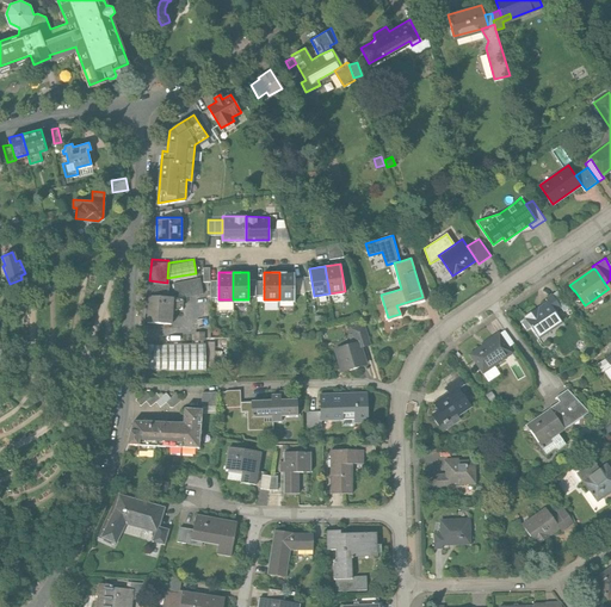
[(295,272),(279,272),(279,299),(295,299),(295,292),(295,277),(295,272)]
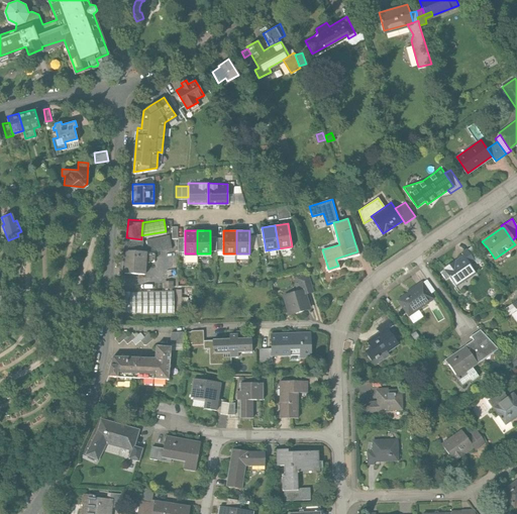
[(263,232),(255,233),(257,245),(265,244),(263,232)]
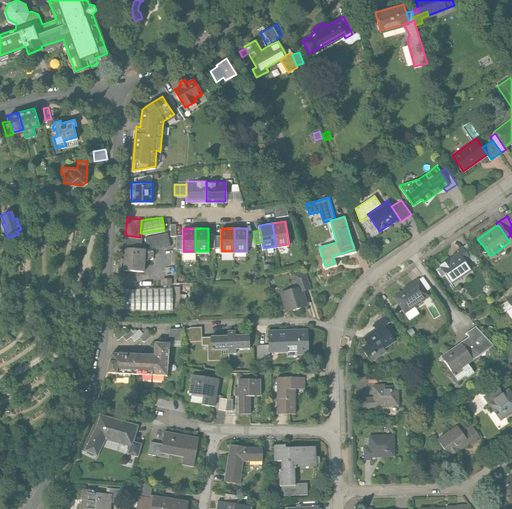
[(253,231),(247,232),(247,245),(255,244),(255,243),(253,231)]
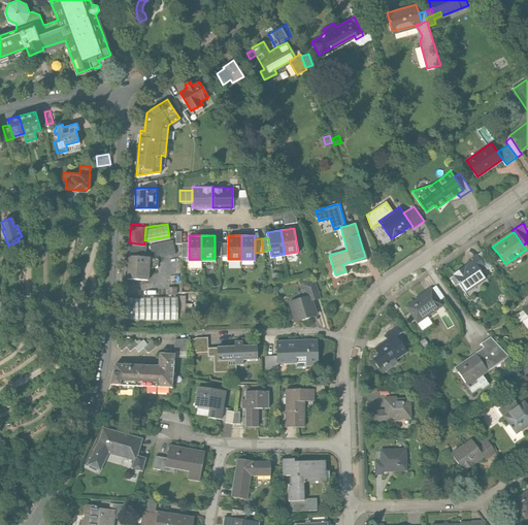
[(174,252),(172,239),(149,243),(152,255),(156,255),(163,254),(174,252)]
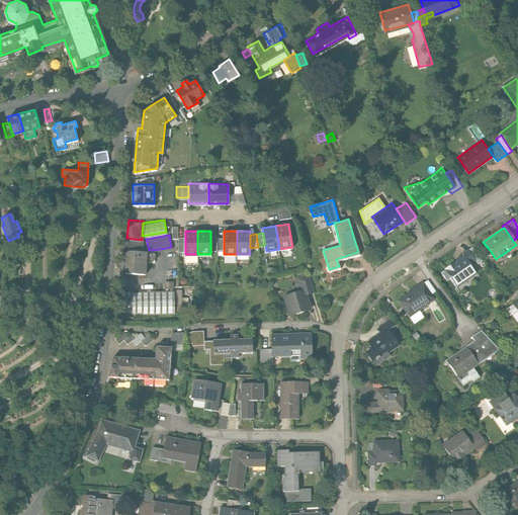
[(142,240),(126,238),(125,249),(142,251),(142,240)]
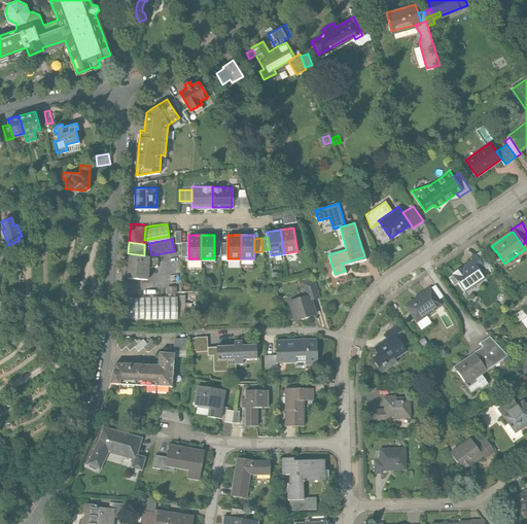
[(128,253),(126,276),(146,278),(147,255),(144,255),(128,253)]
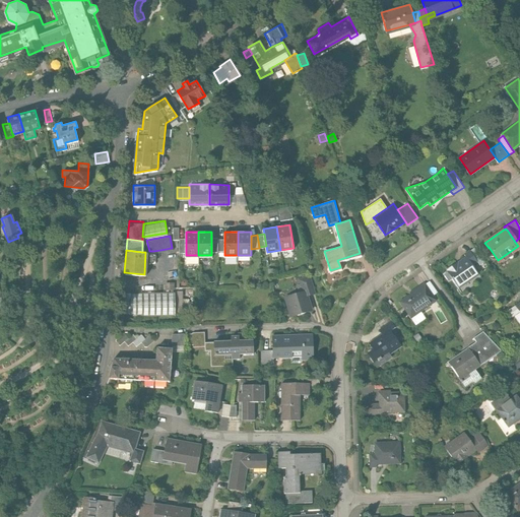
[(463,254),(465,257),(466,258),(466,257),(471,264),(476,261),(469,250),(463,254)]
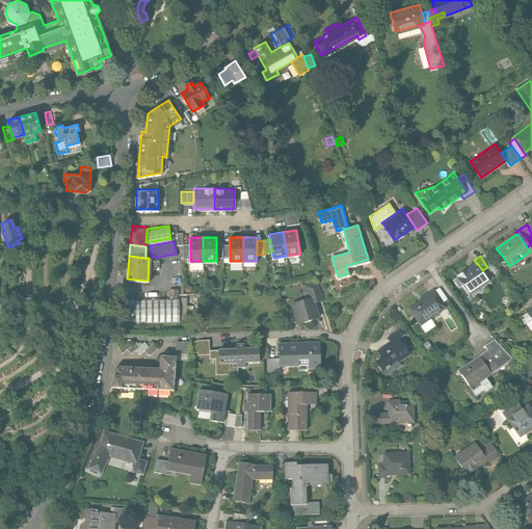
[(476,263),(456,276),(469,294),(488,280),(482,270),(477,263),(477,264),(476,263)]
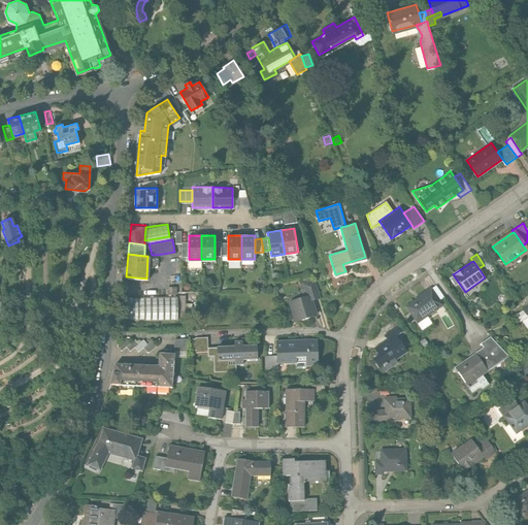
[(302,282),(306,294),(309,294),(310,298),(320,295),(315,279),(302,282)]
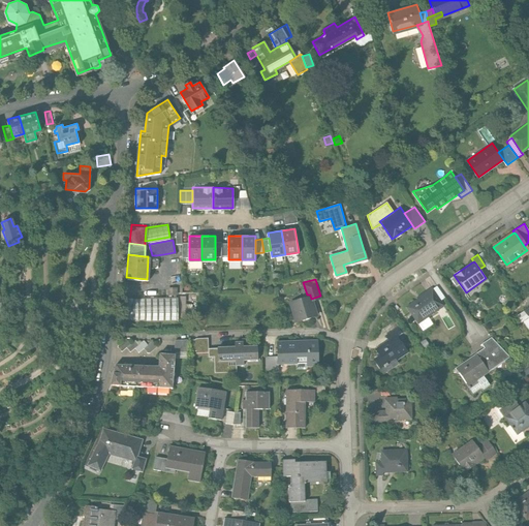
[(415,298),(404,305),(415,322),(442,304),(431,286),(415,297),(415,298)]
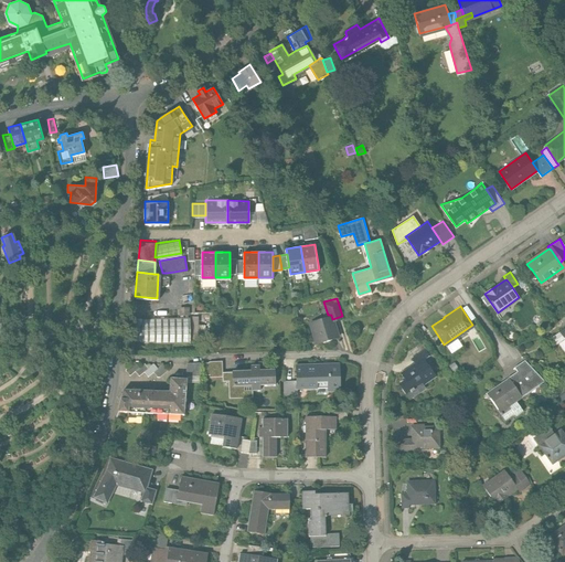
[(310,320),(317,341),(338,336),(332,319),(331,315),(328,315),(310,320)]
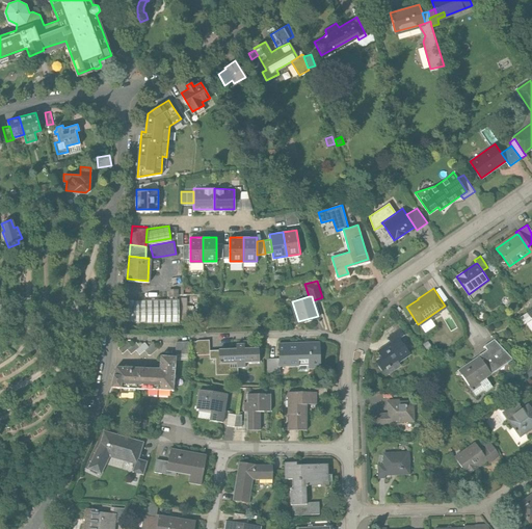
[(178,297),(133,297),(133,317),(133,320),(178,320),(178,317),(178,297)]
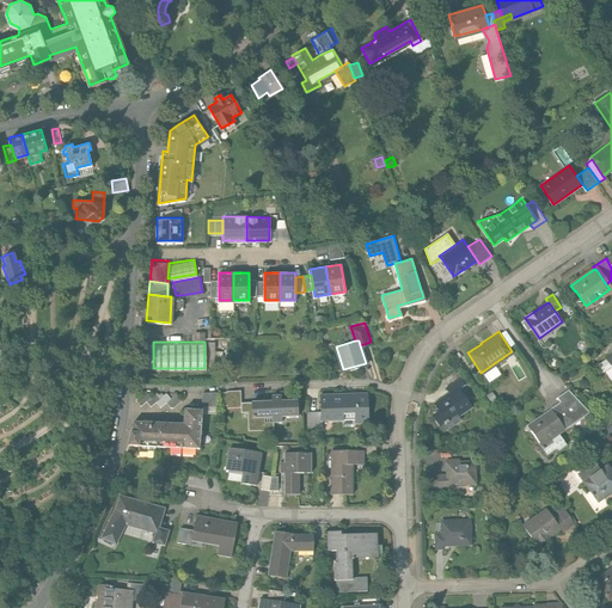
[(214,342),(204,342),(204,364),(214,364),(214,342)]
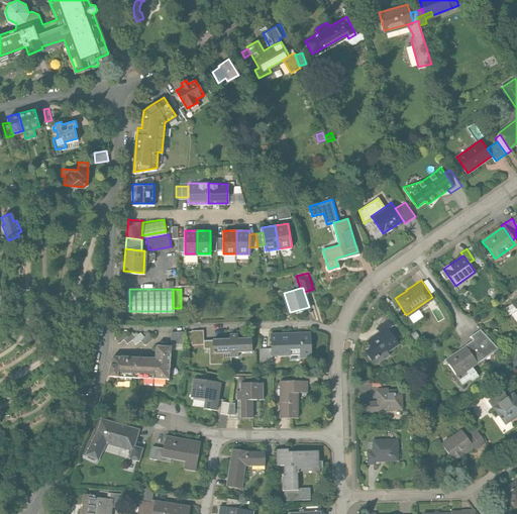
[(376,327),(380,332),(387,327),(392,324),(389,319),(376,327)]
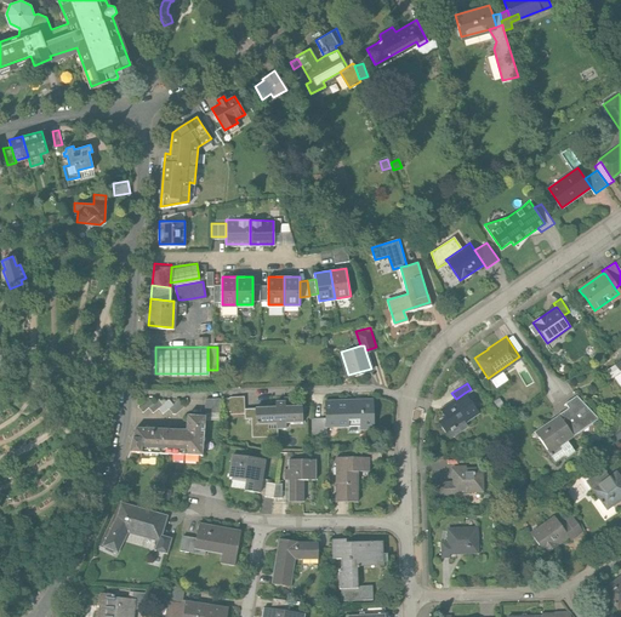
[(445,416),(438,420),(449,436),(467,426),(465,422),(478,412),(465,393),(456,399),(440,409),(445,416)]
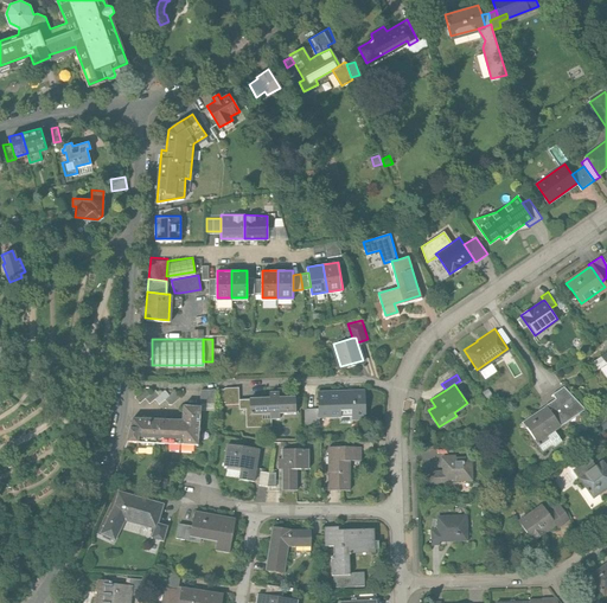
[(145,386),(135,395),(139,399),(145,395),(149,391),(145,386)]
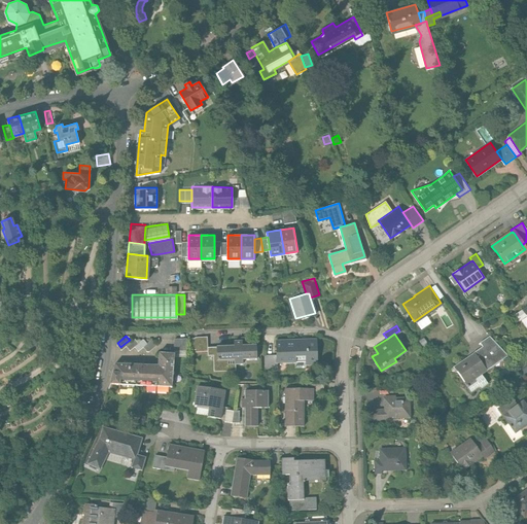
[(135,336),(130,340),(126,343),(130,348),(134,344),(139,341),(135,336)]
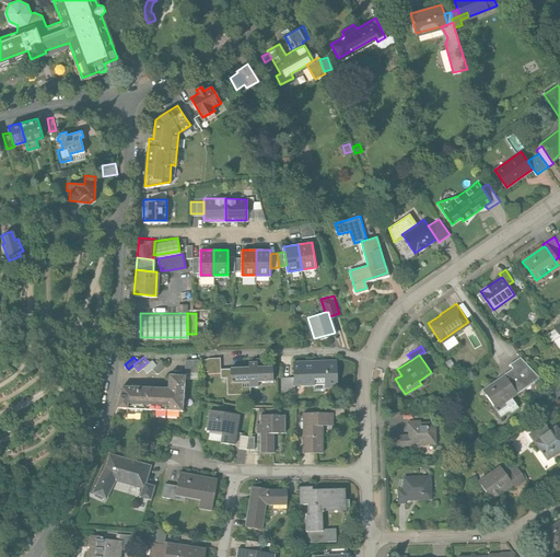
[(152,358),(148,362),(142,366),(147,370),(152,366),(156,362),(152,358)]
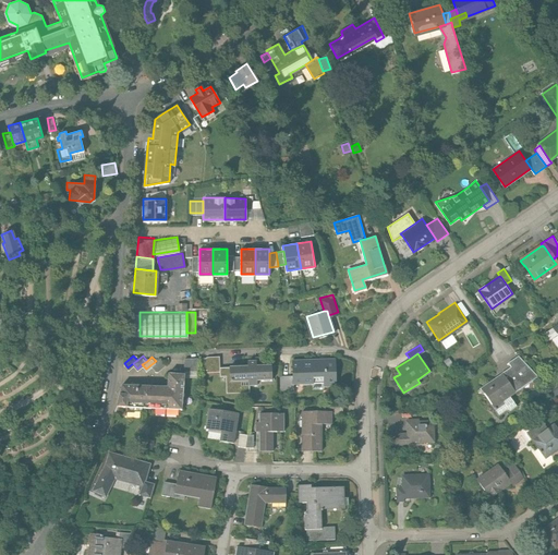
[(161,357),(156,361),(152,364),(156,371),(166,363),(161,357)]
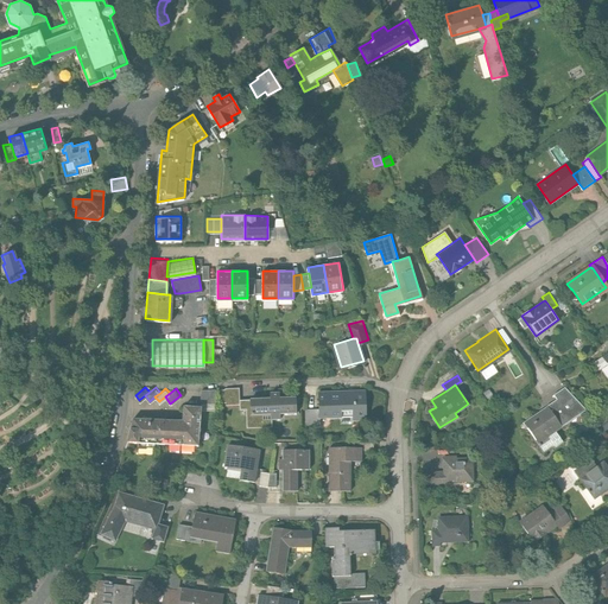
[(214,388),(201,388),(201,402),(215,402),(214,388)]
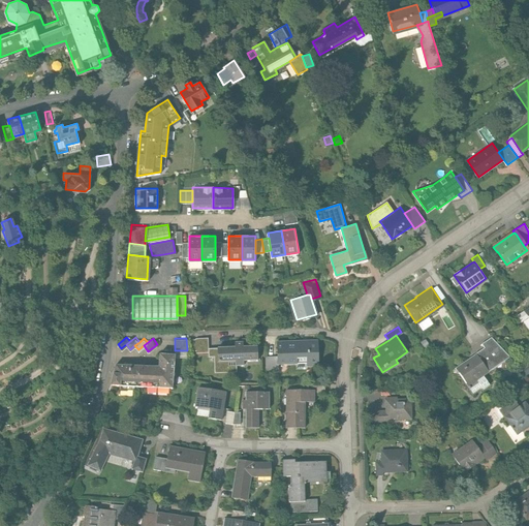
[(485,348),(475,354),(488,372),(509,357),(491,338),(481,344),(485,348)]
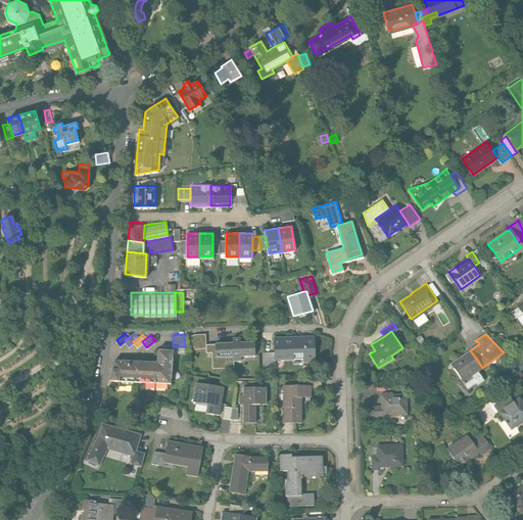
[(314,335),(273,336),(273,351),(274,358),(283,358),(302,357),(302,361),(315,360),(314,335)]
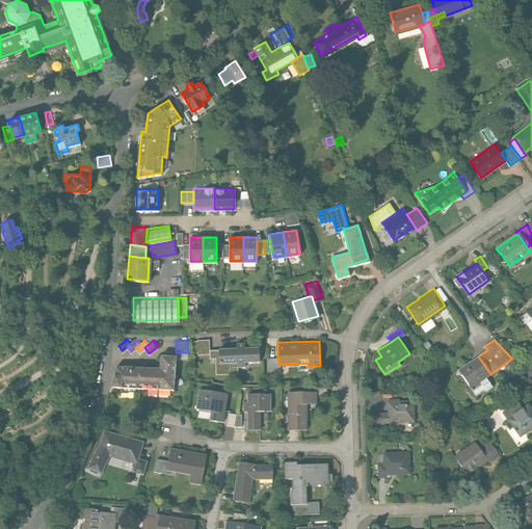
[(237,347),(219,348),(219,362),(238,361),(238,365),(244,365),(244,361),(259,360),(258,346),(243,347),(243,343),(237,343),(237,347)]
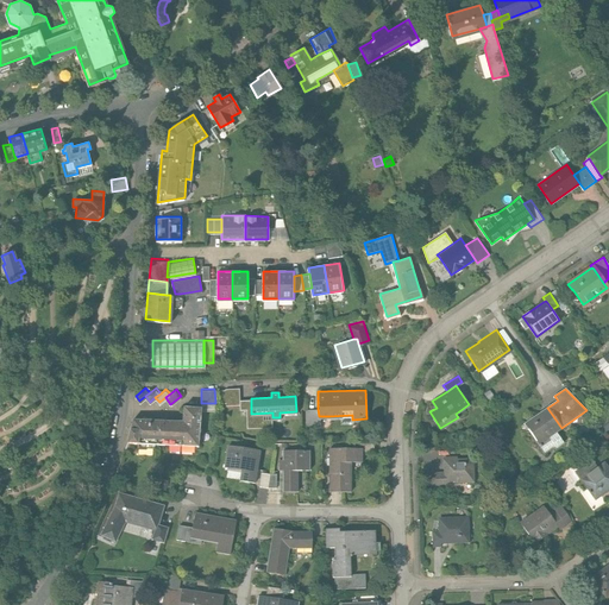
[(182,420),(132,417),(127,441),(196,446),(200,407),(183,405),(182,420)]
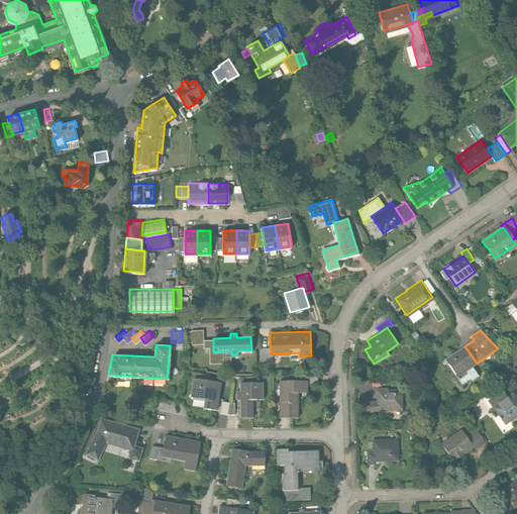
[(464,346),(444,361),(458,380),(467,374),(464,372),(472,367),(477,364),(464,346)]
